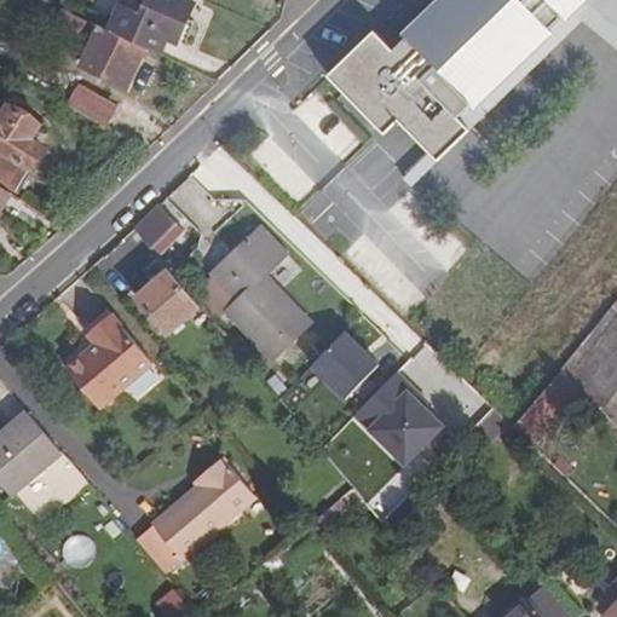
[(174,45),(191,4),(183,0),(116,0),(105,27),(155,52),(161,40),(174,45)]
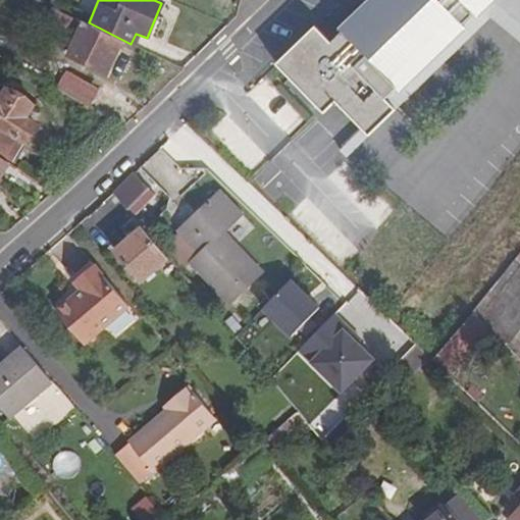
[(277,64),(330,117),(345,103),(374,133),(401,106),(395,101),(466,29),(465,27),(475,16),(481,22),(503,0),(370,0),(342,30),(343,31),(332,42),(316,26),(277,64)]
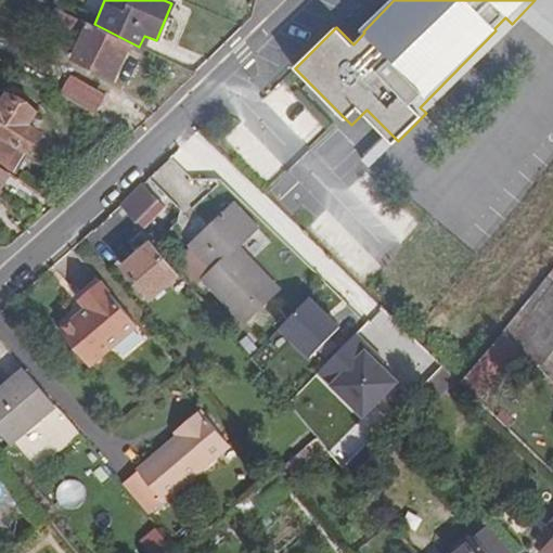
[(535,0),(512,24),(505,17),(494,28),(496,30),(420,107),(426,113),(525,14),(552,41),(552,0),(535,0)]
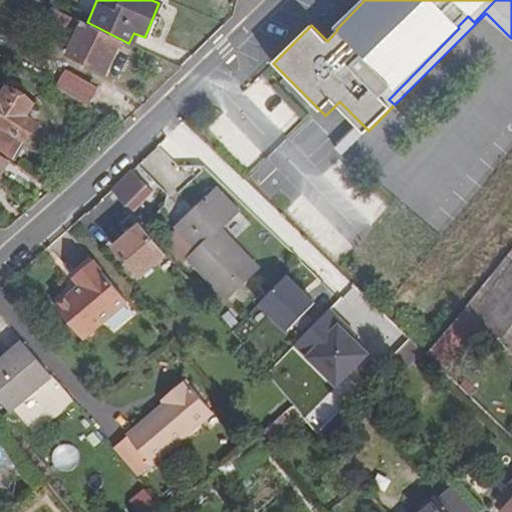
[(120,40),(50,7),(44,20),(73,35),(65,52),(81,60),(80,63),(103,73),(120,40)]
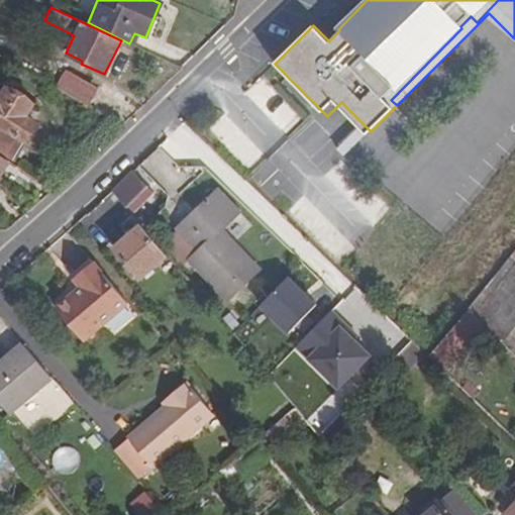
[(97,88),(66,71),(55,87),(87,105),(97,88)]
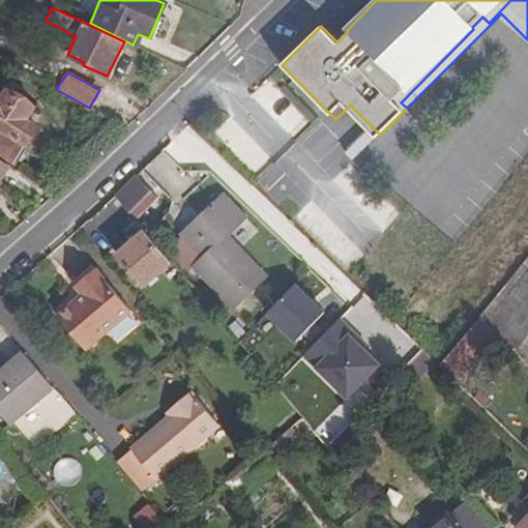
[(6,90),(0,98),(0,151),(15,160),(37,126),(26,119),(33,108),(6,90)]
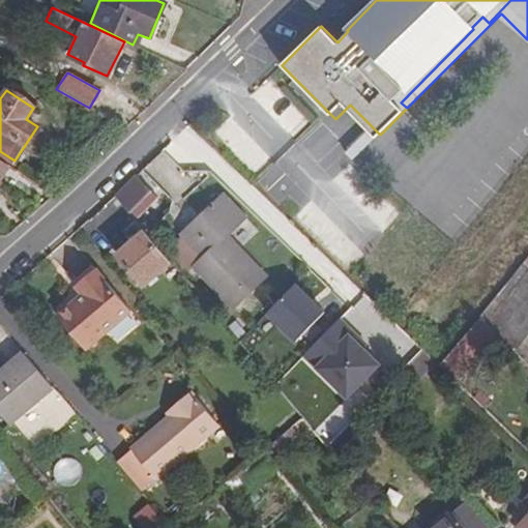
[(358,120),(338,142),(356,159),(377,137),(358,120)]
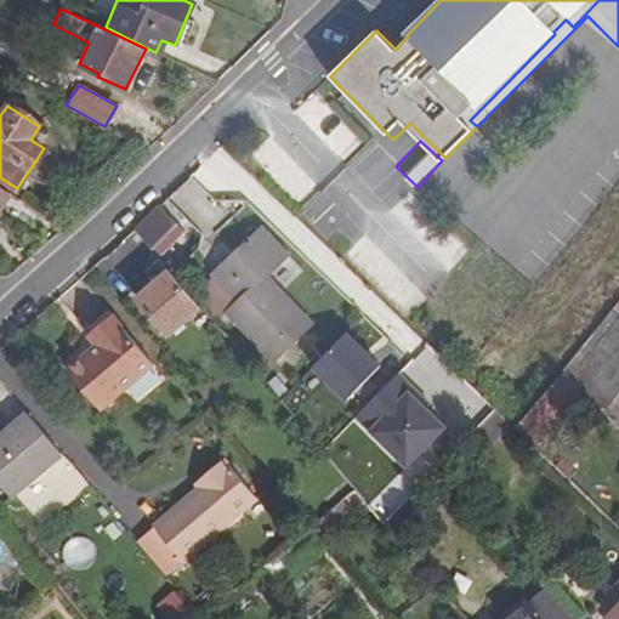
[(0,208),(10,193),(0,186),(0,208)]
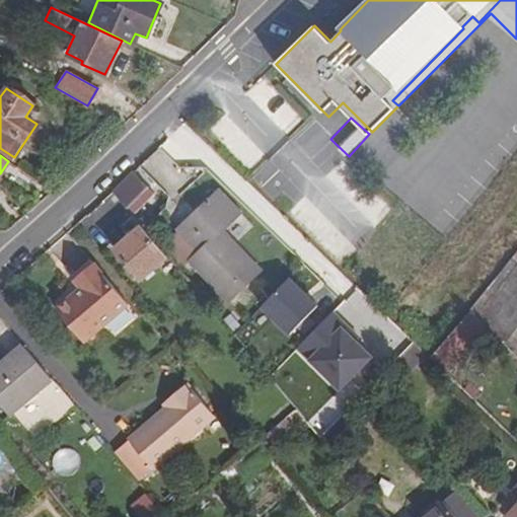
[(146,187),(132,172),(112,192),(125,208),(146,187)]
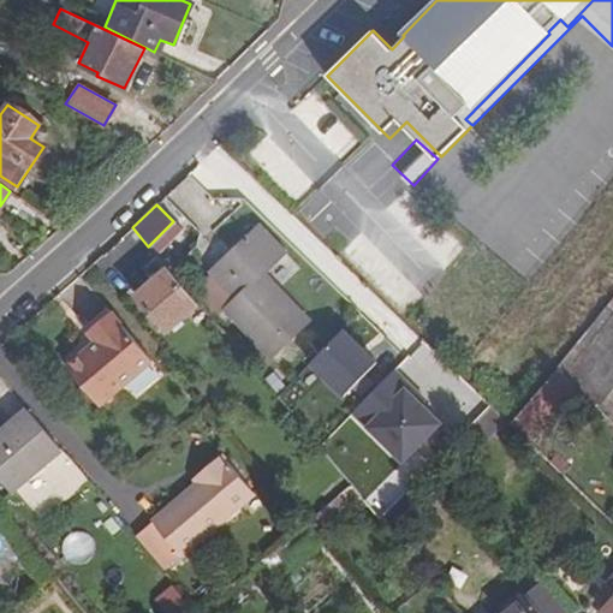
[(233,297),(221,308),(268,357),(307,321),(263,272),(283,253),(257,226),(208,271),(213,275),(233,297)]
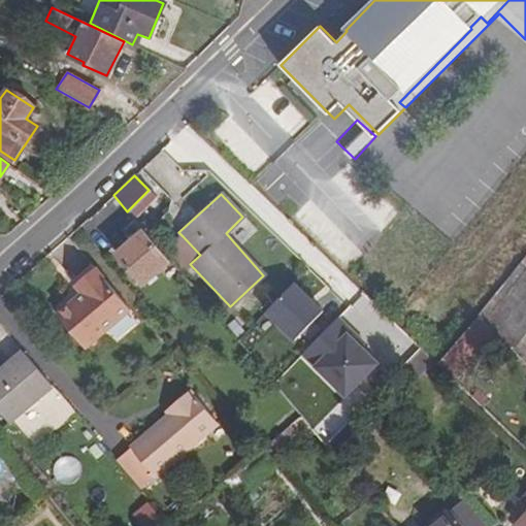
[(169,262),(142,230),(113,255),(140,286),(169,262)]
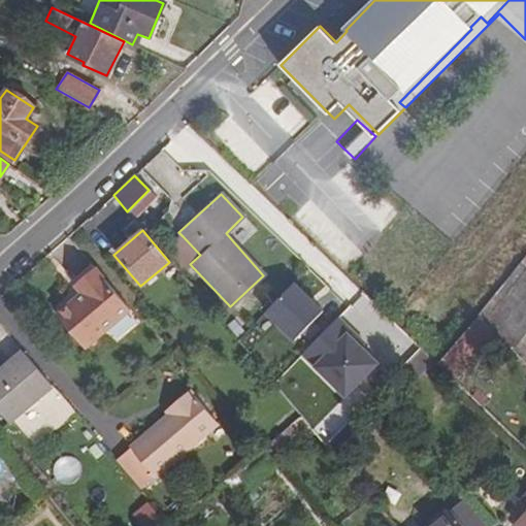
[(200,255),(183,236),(168,249),(186,268),(190,264),(200,255)]
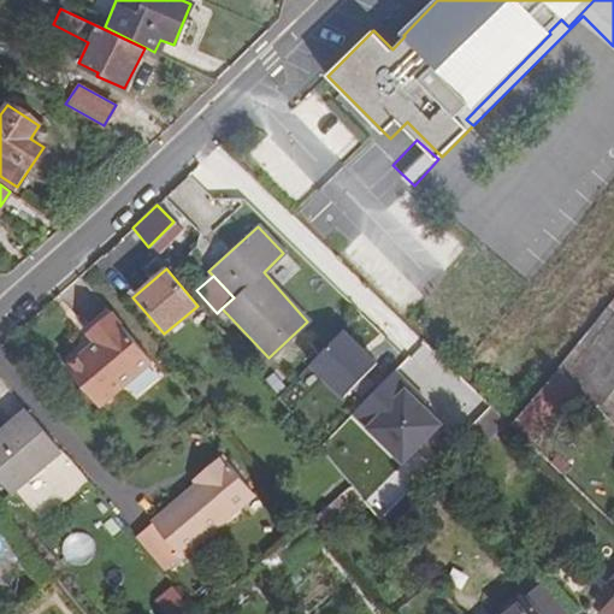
[(613,383),(613,382),(613,310),(607,305),(556,367),(577,387),(595,405),(613,383)]
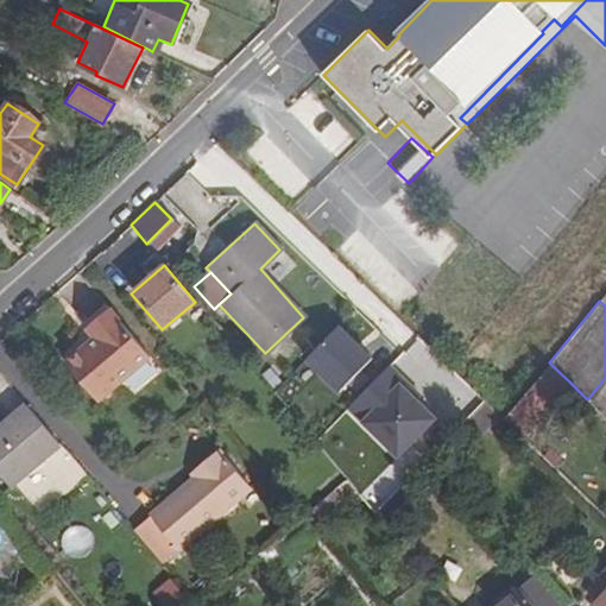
[(63,366),(95,403),(149,359),(107,311),(86,330),(93,340),(63,366)]
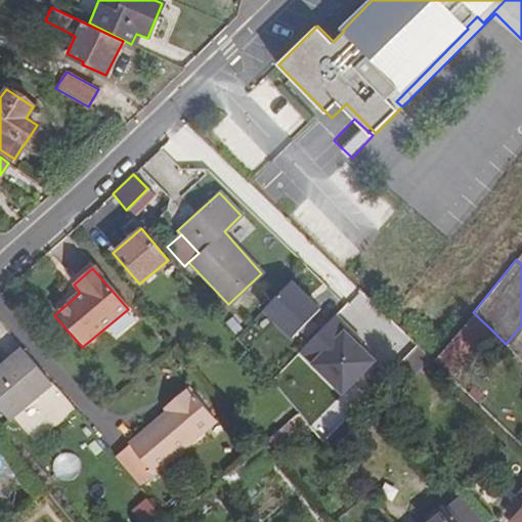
[(263,308),(299,342),(330,309),(294,275),(263,308)]
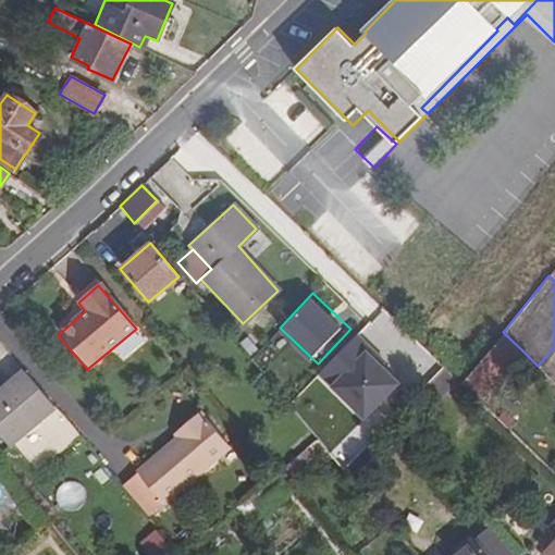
[(521,349),(503,332),(460,383),(476,398),(521,349)]
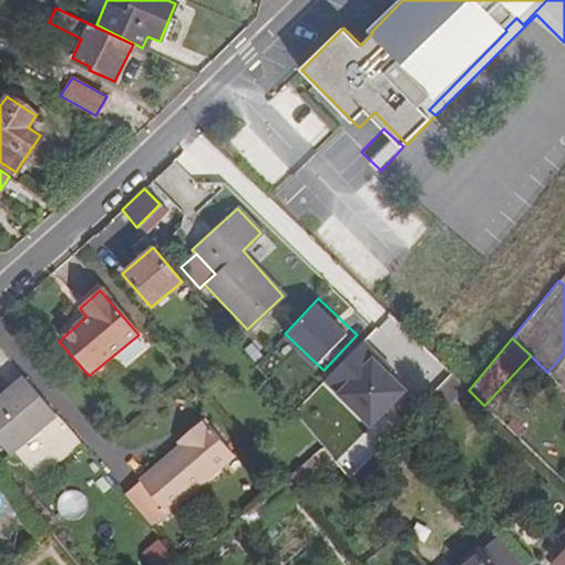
[(361,341),(322,380),(370,425),(404,390),(386,372),(372,358),(376,355),(361,341)]
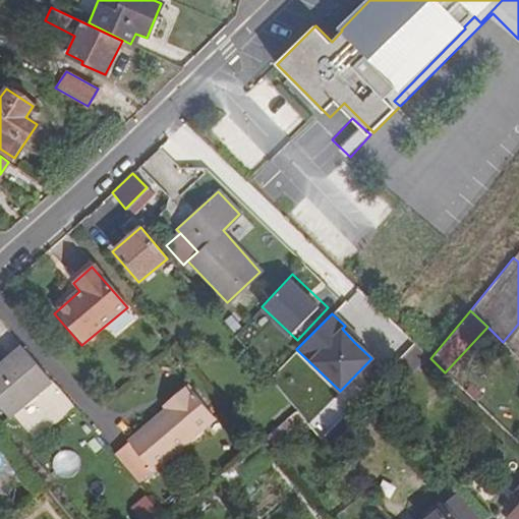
[(518,324),(503,342),(518,356),(518,324)]
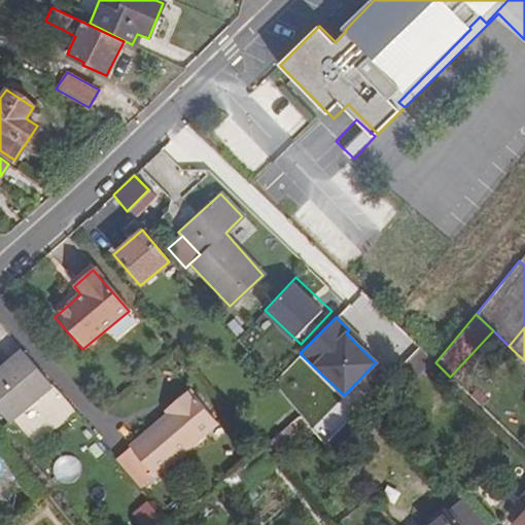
[(349,329),(346,333),(358,346),(362,342),(349,329)]
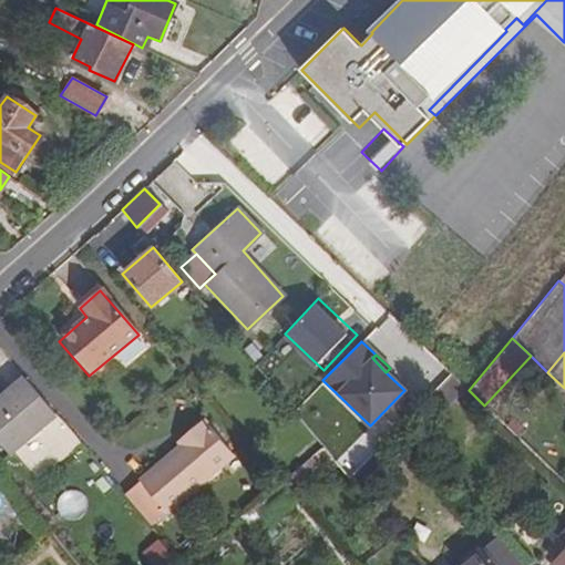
[(0,443),(8,453),(54,413),(22,377),(0,394),(0,443)]
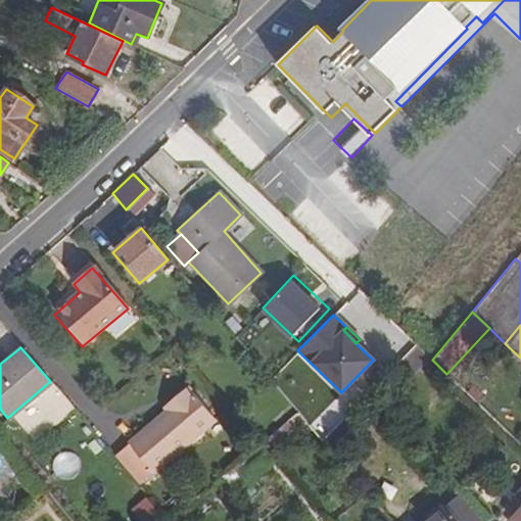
[(359,386),(366,393),(389,369),(382,362),(359,386)]
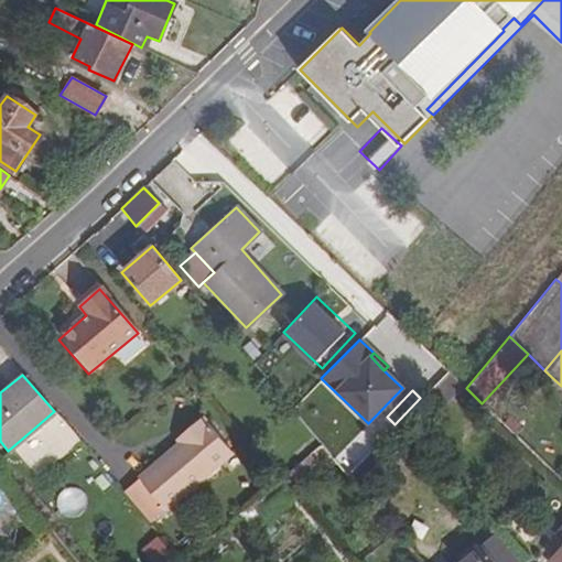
[(201,414),(183,431),(186,435),(179,441),(137,477),(163,508),(230,451),(201,414)]
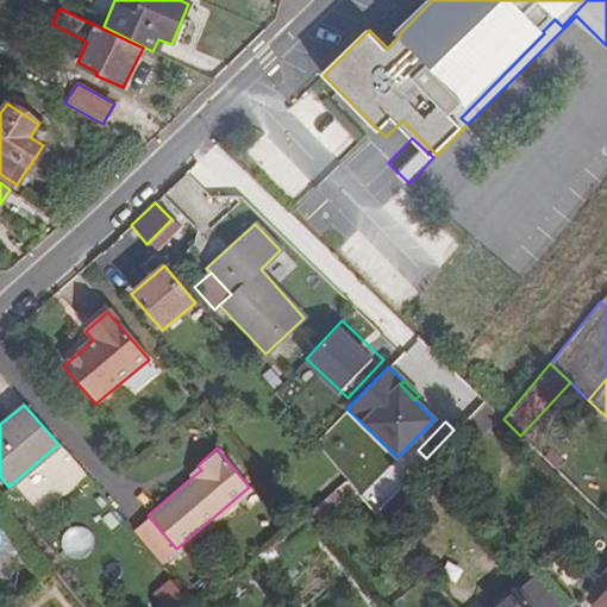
[(201,470),(198,465),(189,471),(193,476),(201,470)]
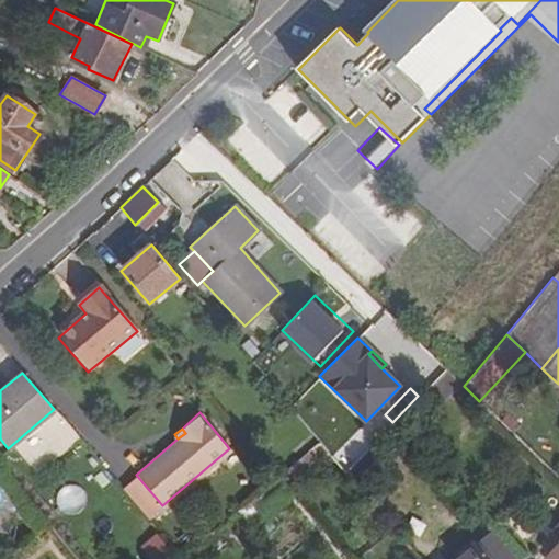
[(156,531),(140,547),(152,558),(175,558),(181,554),(156,531)]
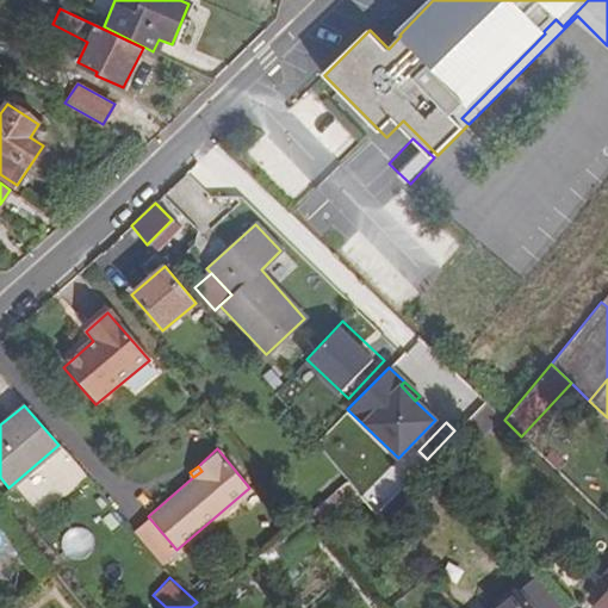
[(534,607),(517,589),(494,607),(534,607)]
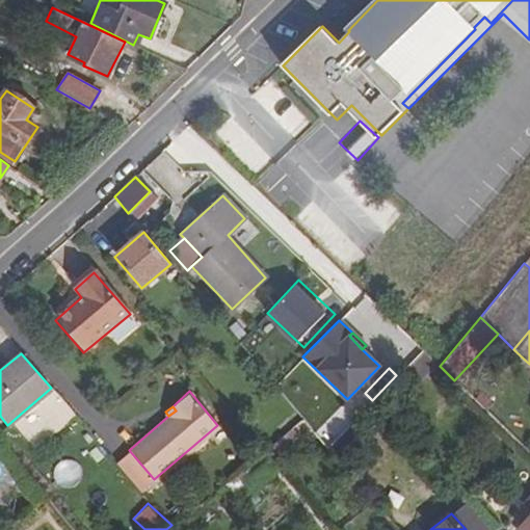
[(529,529),(529,515),(520,527),(522,529),(529,529)]
